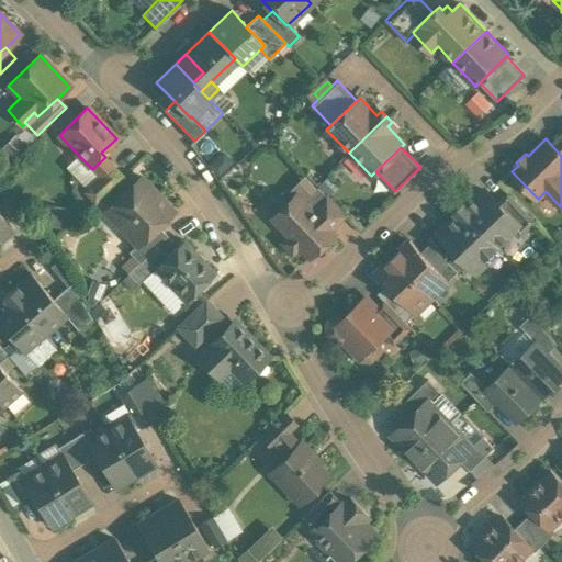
[(214,173),(228,158),(218,149),(205,165),(214,173)]
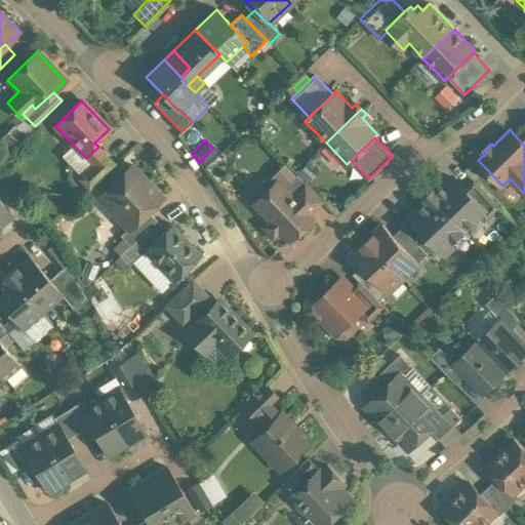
[(98,147),(86,158),(92,164),(78,178),(88,189),(115,163),(98,147)]
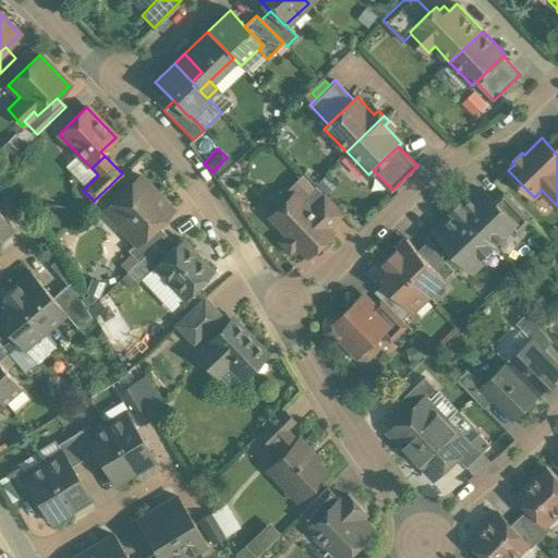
[(140,176),(104,210),(135,243),(136,244),(156,225),(172,209),(140,176)]
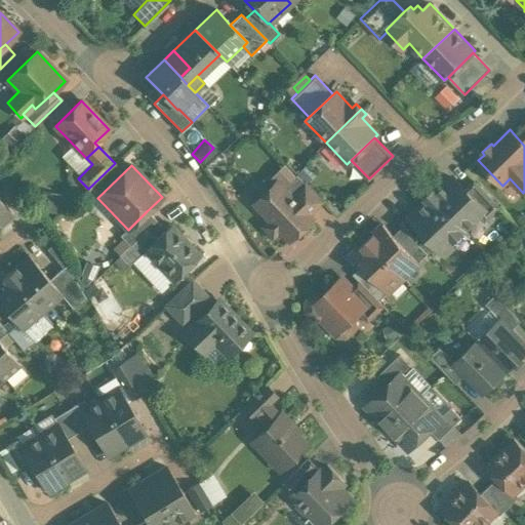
[(322,201),(296,174),(283,187),(309,213),(322,201)]
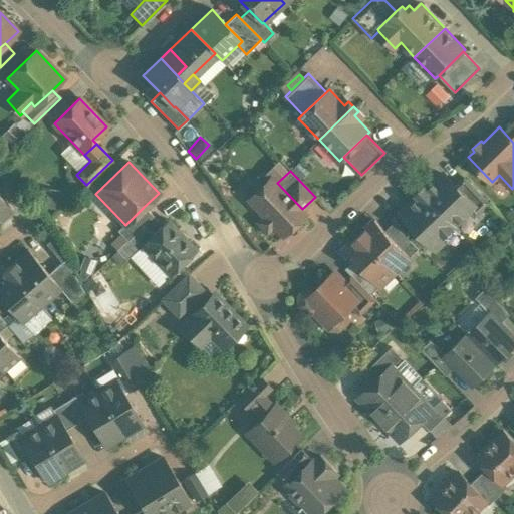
[(444,174),(429,189),(426,186),(417,195),(420,198),(412,205),(409,202),(392,219),(408,236),(418,227),(437,247),(473,212),(476,215),(489,202),(465,176),(455,185),(444,174)]
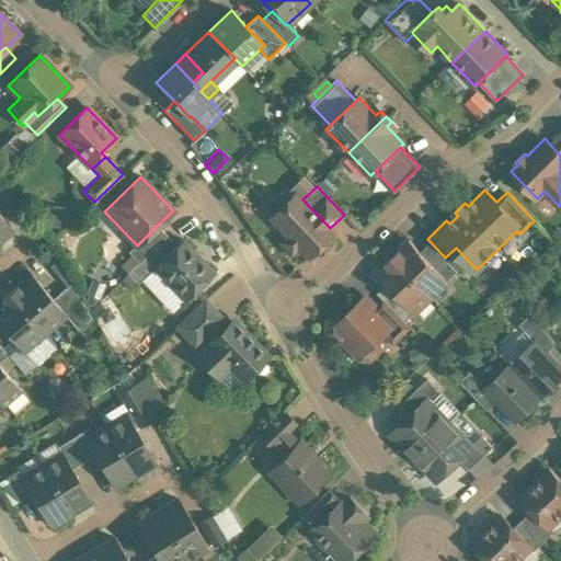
[(302,199),(295,193),(279,208),(285,215),(275,224),(287,236),(281,242),(292,253),(297,247),(307,256),(333,232),(302,199)]
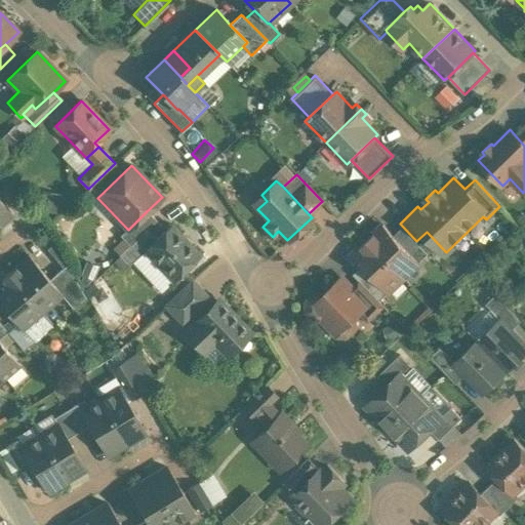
[(0,199),(0,225),(13,214),(0,199)]
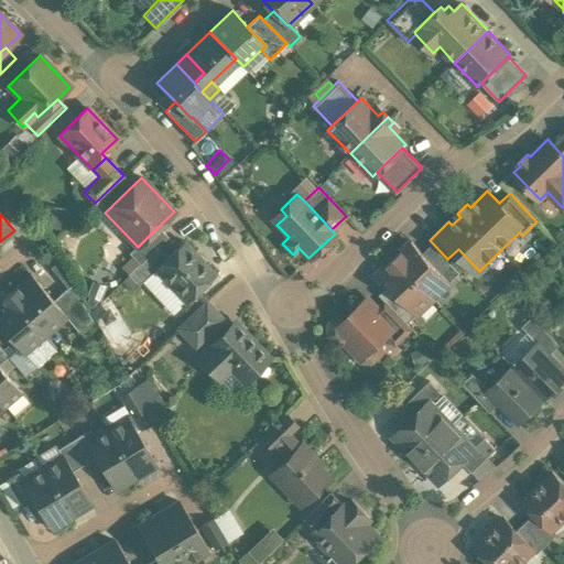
[(158,227),(138,247),(137,246),(129,253),(139,264),(140,264),(158,247),(169,237),(158,227)]
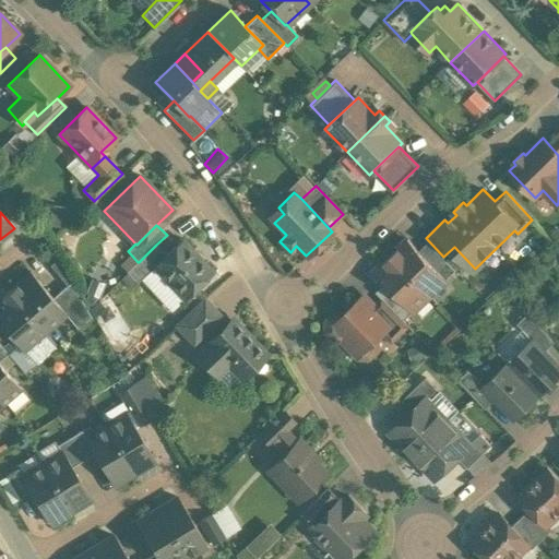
[(213,271),(182,238),(166,254),(153,266),(153,268),(183,299),(213,271)]
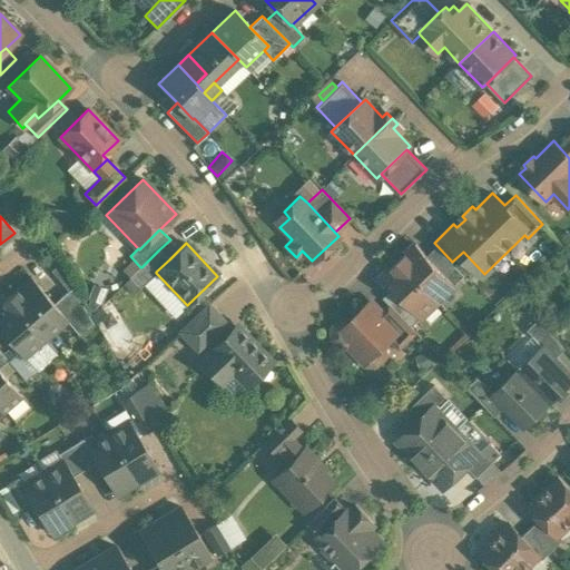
[(445,275),(416,244),(399,261),(439,301),(465,275),(455,265),(445,275)]
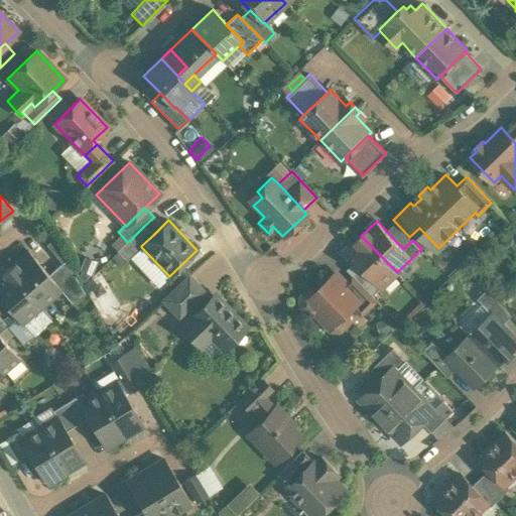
[(127,242),(117,251),(127,261),(141,247),(141,246),(153,235),(144,226),(128,242),(127,242)]
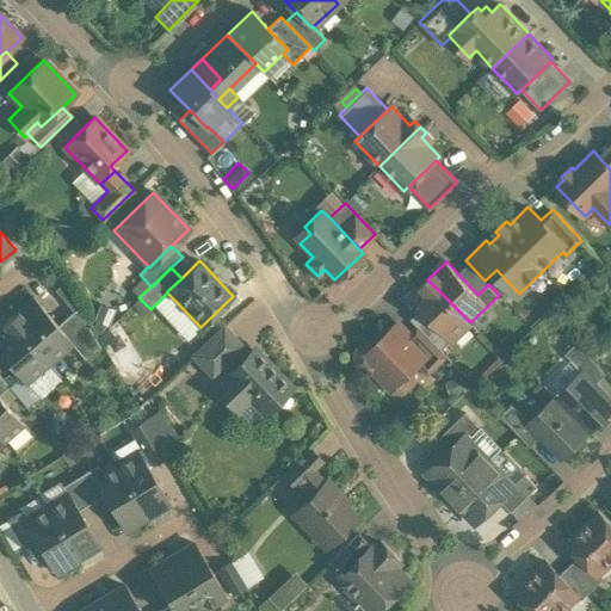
[(470,322),(427,279),(409,296),(442,329),(431,339),(442,350),(470,322)]
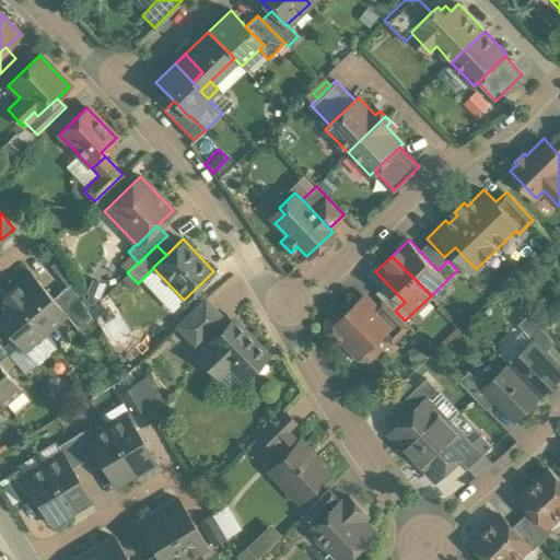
[(53,298),(31,271),(9,290),(45,334),(67,316),(67,315),(53,298)]
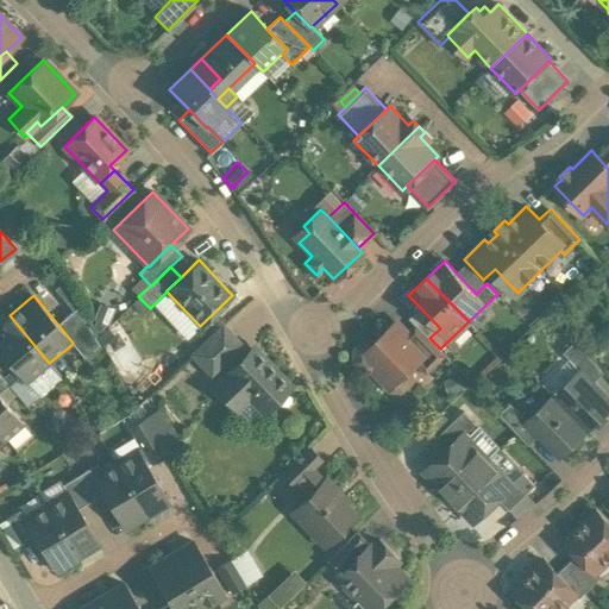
[(77,307),(57,324),(73,343),(73,344),(85,357),(99,344),(77,307)]
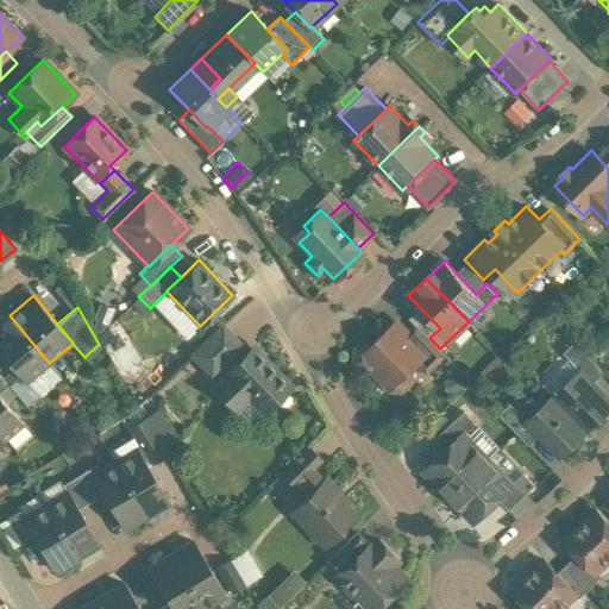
[(49,363),(10,315),(0,322),(0,352),(26,383),(49,363)]
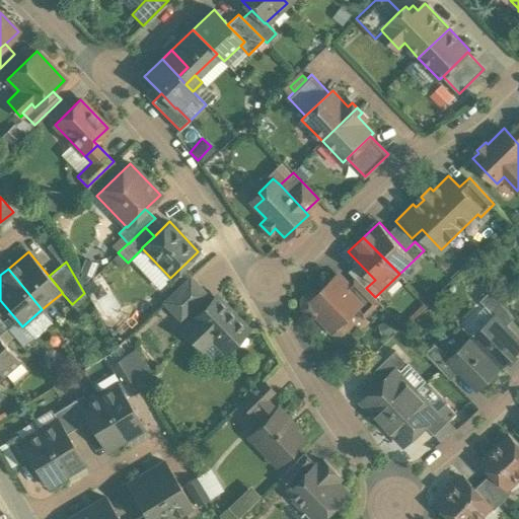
[(338,276),(319,293),(310,293),(304,299),(304,307),(310,314),(318,314),(328,324),(328,323),(334,329),(342,329),(348,323),(349,315),(355,309),(347,301),(354,294),(338,276)]
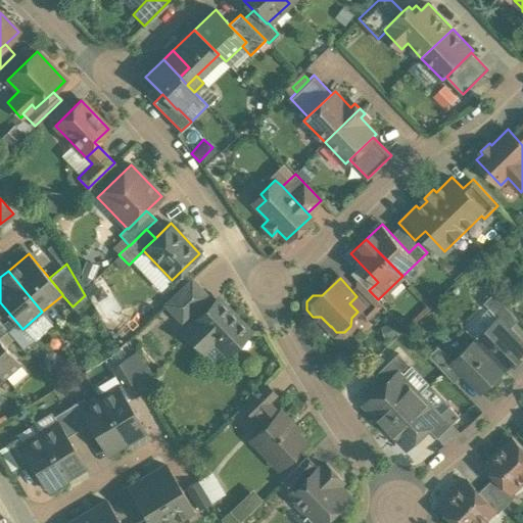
[(191,279),(164,304),(181,322),(207,296),(191,279)]
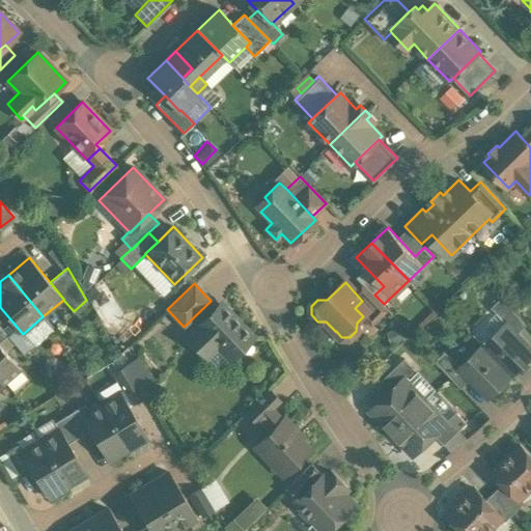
[(374,295),(371,292),(362,301),(355,308),(363,316),(372,326),(389,310),(384,304),(374,295)]
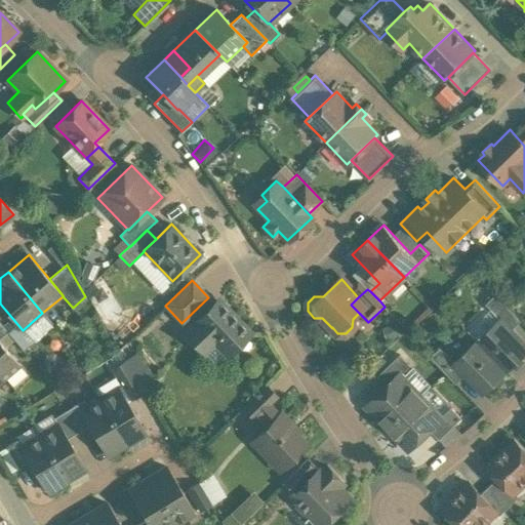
[(521,321),(495,294),(486,304),(499,318),(500,317),(513,329),(521,321)]
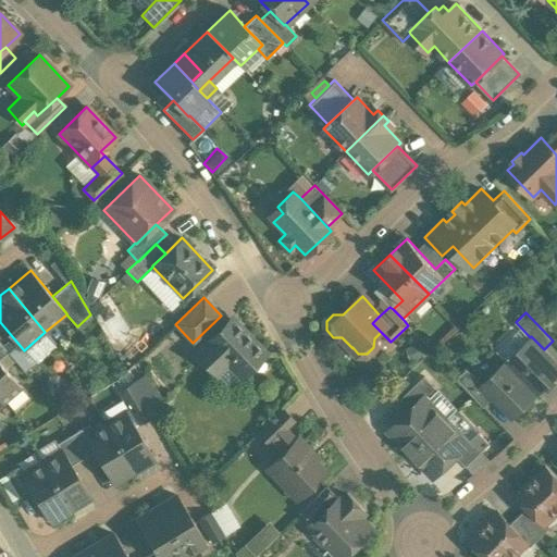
[(264,353),(244,331),(240,334),(229,321),(196,351),(215,373),(226,362),(240,375),(248,376),(254,371),(254,363),(264,353)]
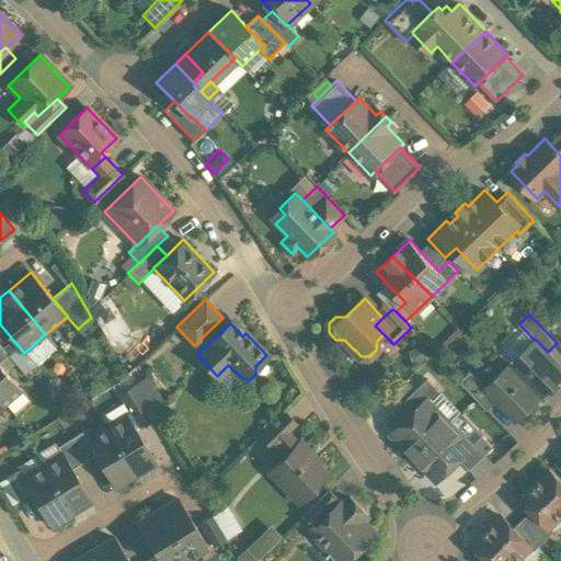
[(560,366),(548,352),(535,339),(534,340),(510,363),(541,397),(560,378),(560,366)]
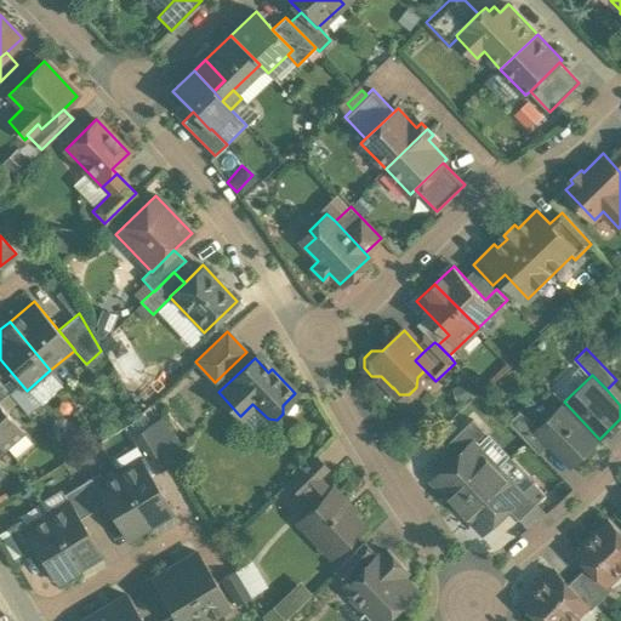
[(599,439),(564,402),(537,427),(536,428),(550,444),(573,466),(599,439)]
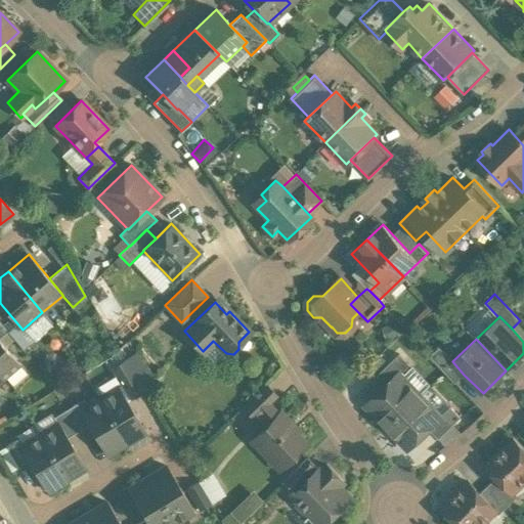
[(0,349),(0,381),(19,364),(4,346),(0,349)]
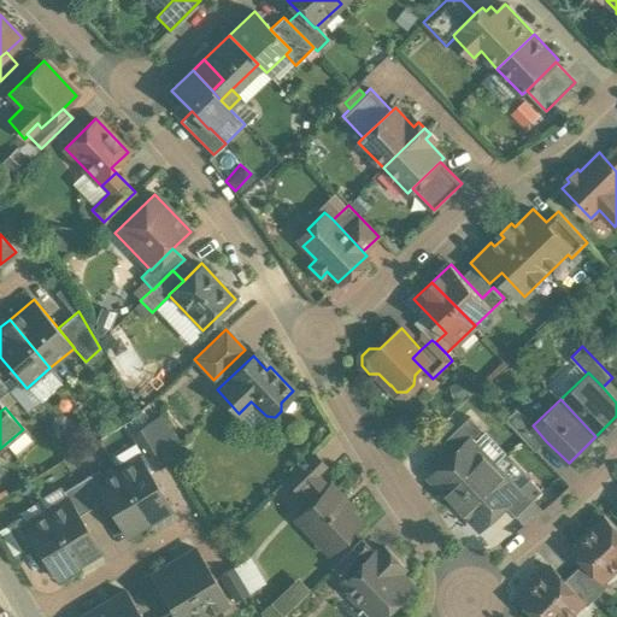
[(534,424),(517,409),(506,419),(536,451),(546,441),(533,425),(534,424)]
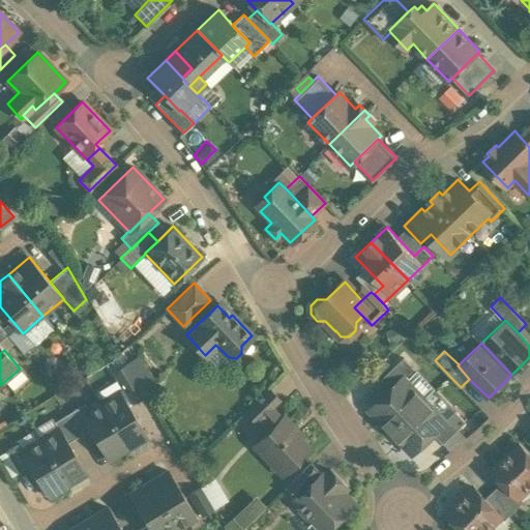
[(404,358),(382,379),(391,389),(404,377),(405,378),(414,369),(404,358)]
